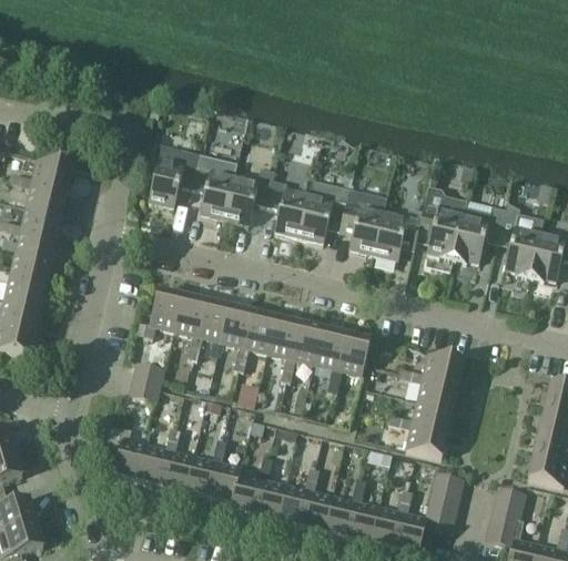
[(208,152),(233,157),(235,144),(210,139),(208,152)]
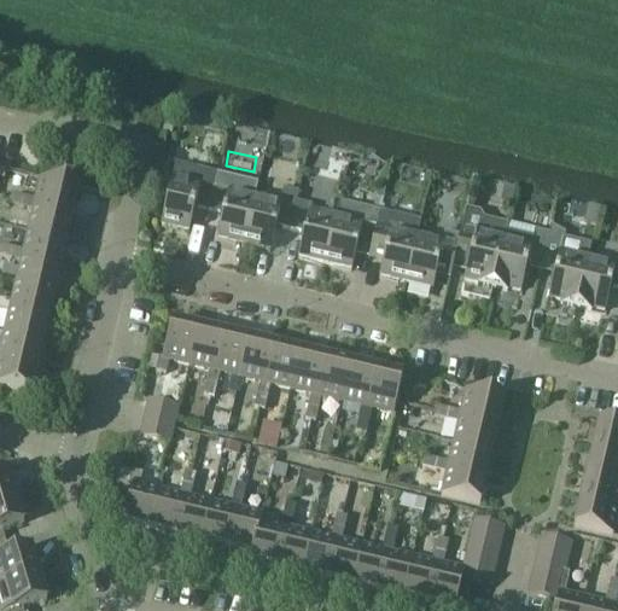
[(208,205),(216,167),(175,157),(161,220),(188,226),(194,203),(208,205)]
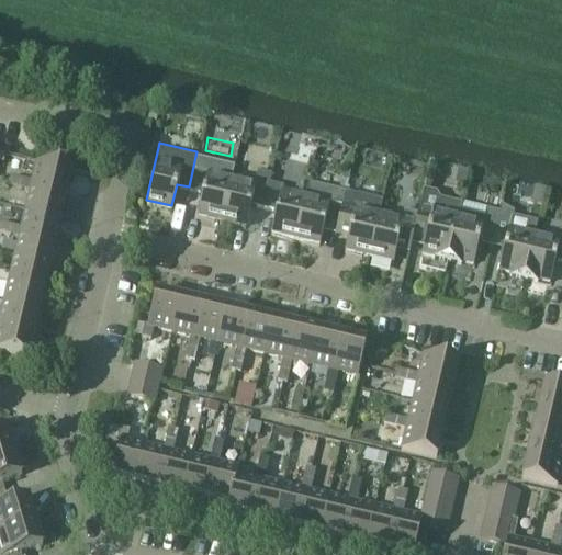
[(197,151),(189,187),(202,190),(198,211),(222,217),(231,174),(234,160),(197,151)]
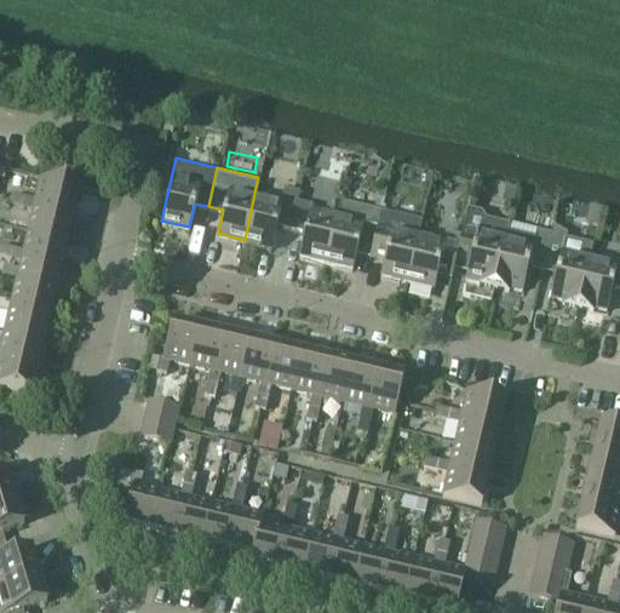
[(79,183),(41,175),(35,196),(34,201),(73,210),(79,183)]
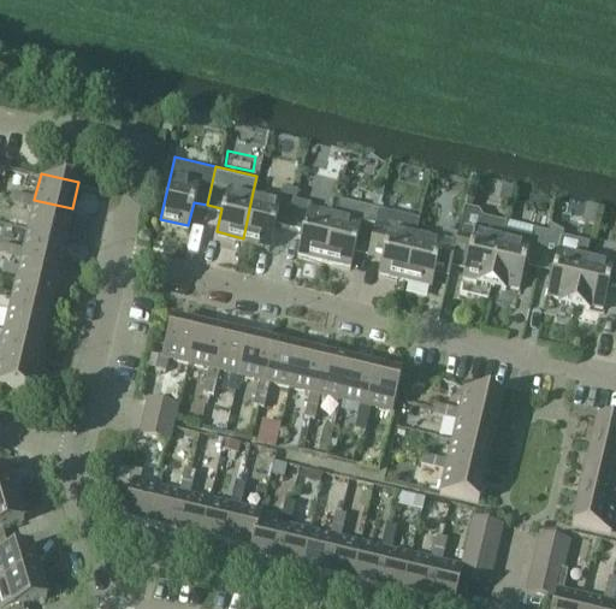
[(253,191),(243,238),(270,244),(276,220),(289,224),(295,196),(297,187),(283,183),(279,197),(253,191)]
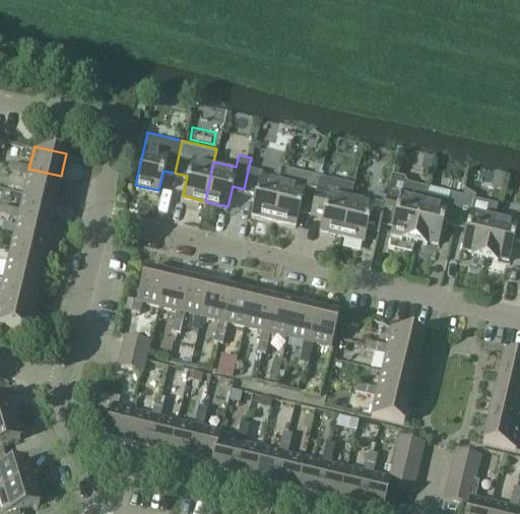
[(9,159),(8,168),(17,171),(19,162),(9,159)]
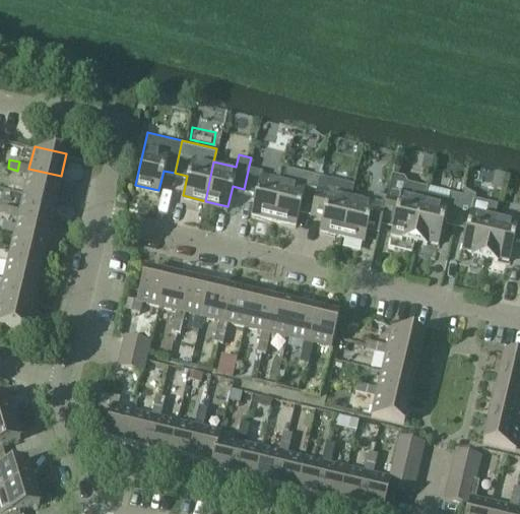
[(61,176),(28,169),(29,165),(19,162),(17,171),(27,173),(24,190),(56,197),(61,176)]
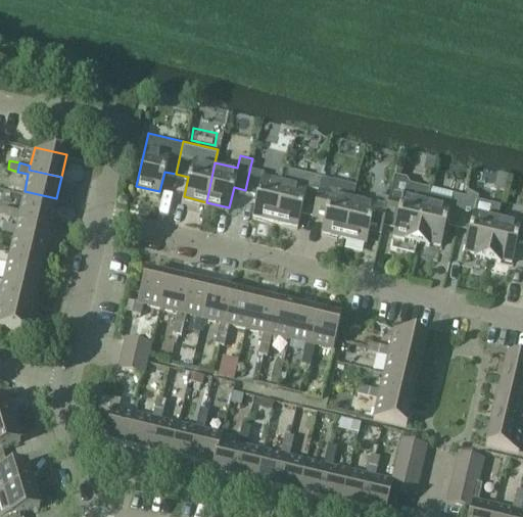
[(274,218),(283,179),(263,174),(264,170),(250,167),(245,190),(257,193),(252,213),(274,218)]
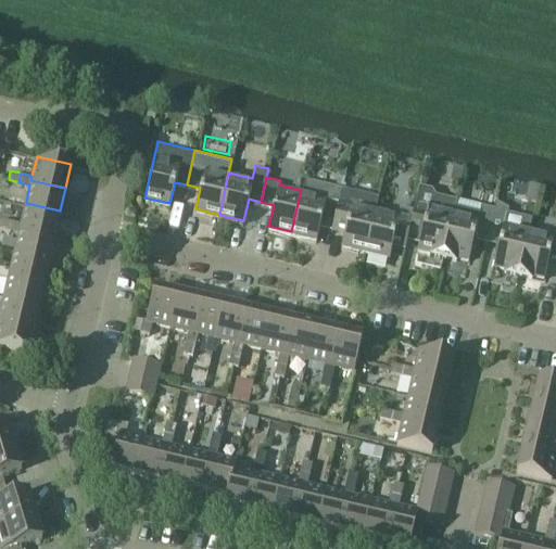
[(305,177),(302,190),(301,190),(291,231),(316,238),(321,216),(335,219),(342,186),(305,177)]
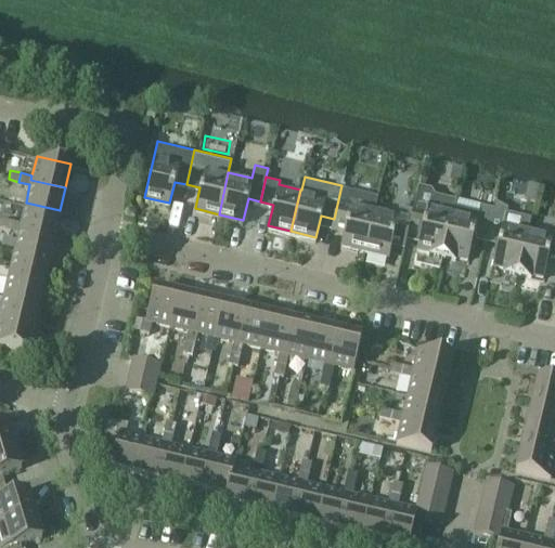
[(413,206),(410,221),(423,224),(417,245),(428,248),(428,250),(442,253),(452,209),(455,196),(436,192),(431,184),(418,181),(413,206)]
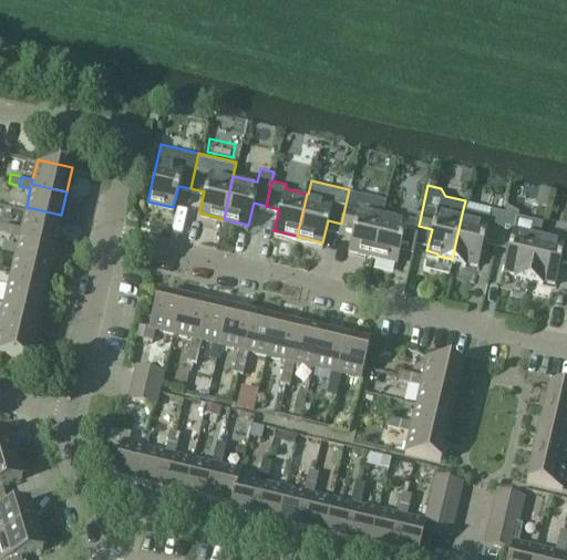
[(384,197),(362,192),(349,189),(341,224),(353,227),(348,248),(372,253),(381,211),(382,211),(384,197)]
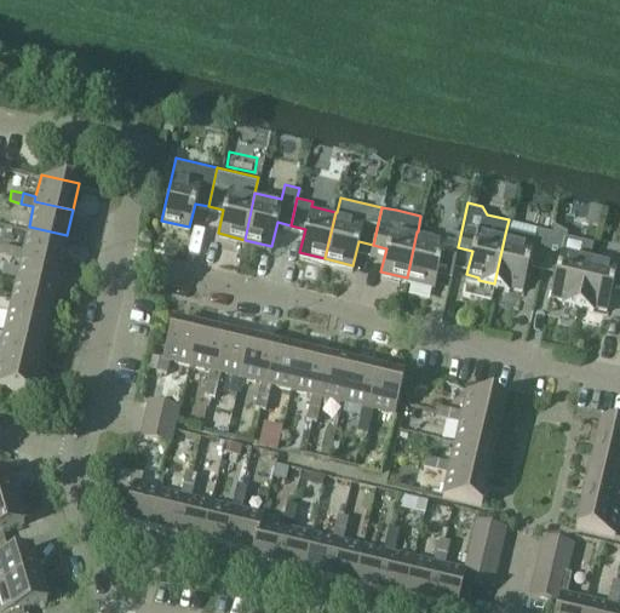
[(509,219),(505,234),(494,284),(509,287),(510,284),(522,287),(528,263),(541,267),(550,229),(509,219)]
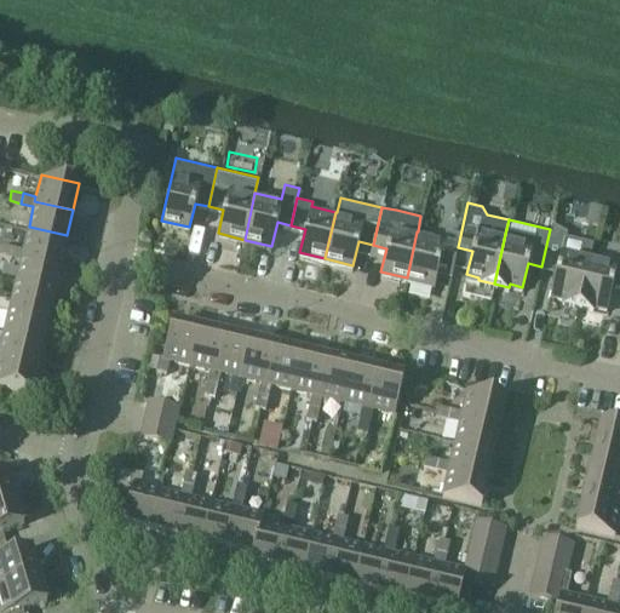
[(29,227),(24,247),(22,252),(61,262),(67,235),(29,227)]
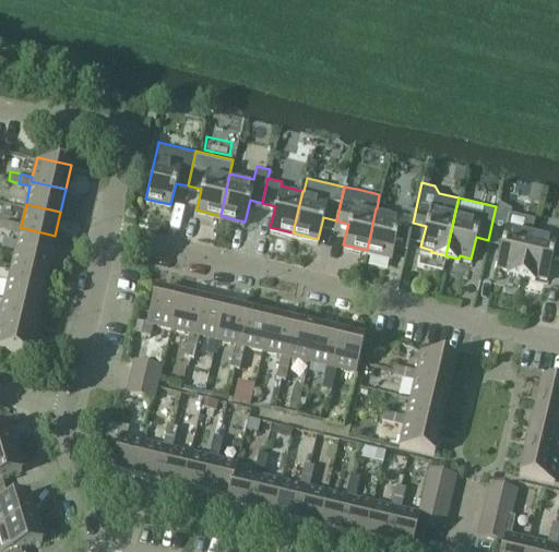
[(413,223),(416,207),(402,205),(400,214),(377,208),(376,208),(367,250),(391,256),(396,235),(409,238),(413,223)]
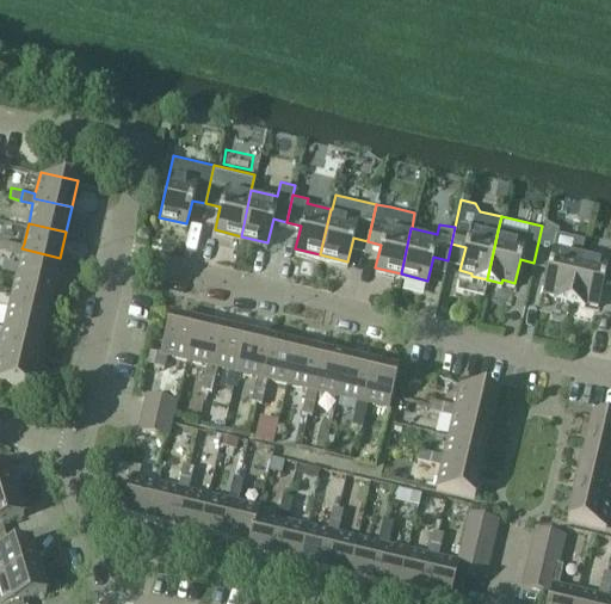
[(585,235),(559,229),(542,226),(534,263),(548,266),(543,290),(555,293),(554,296),(569,300),(580,251),(581,251),(585,235)]
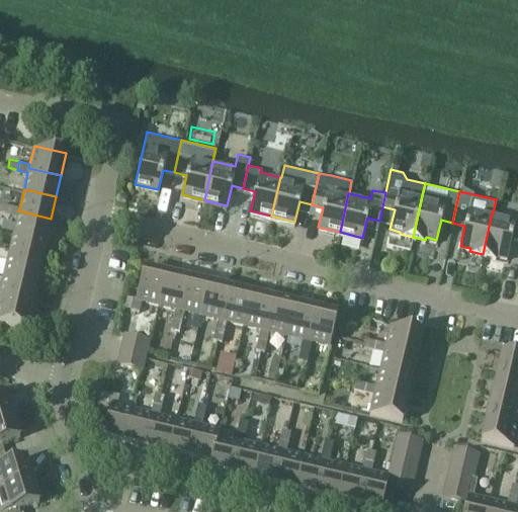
[(0,201),(0,210),(7,212),(9,203),(0,201)]
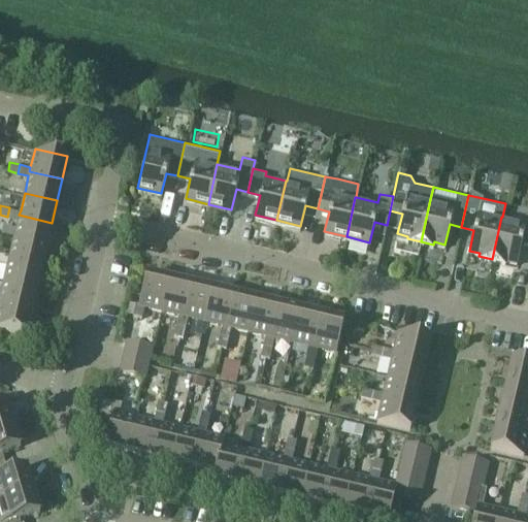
[(52,223),(19,215),(21,210),(9,207),(7,217),(18,219),(14,236),(47,243),(52,223)]
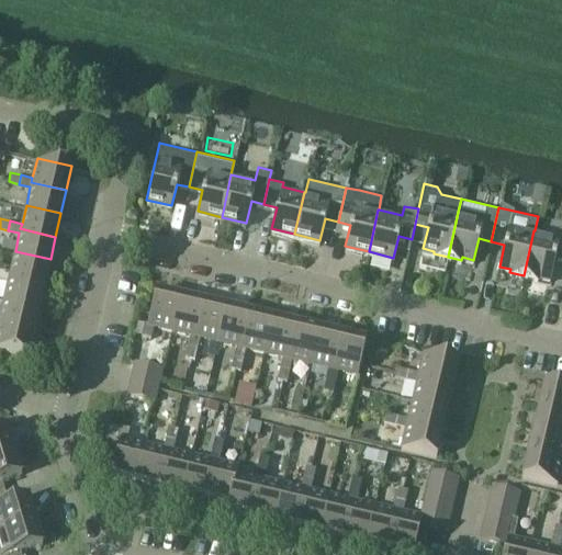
[(561,258),(561,230),(560,230),(559,236),(535,230),(534,230),(524,275),(538,278),(538,275),(550,279),(554,257),(561,258)]
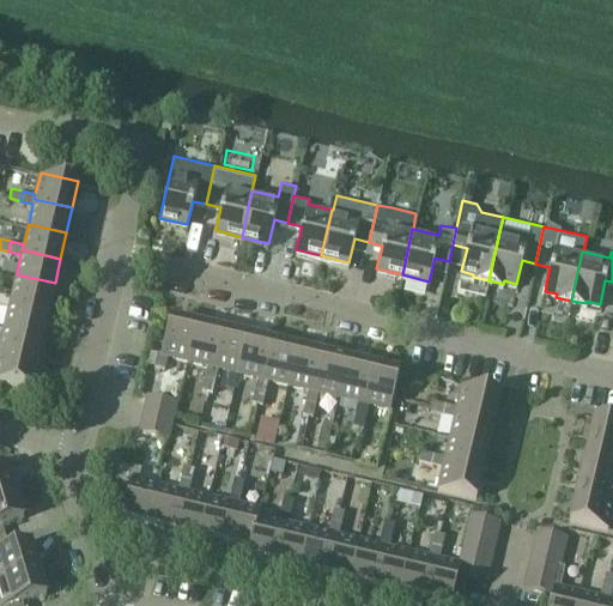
[(55,283),(17,274),(12,295),(11,300),(49,308),(55,283)]
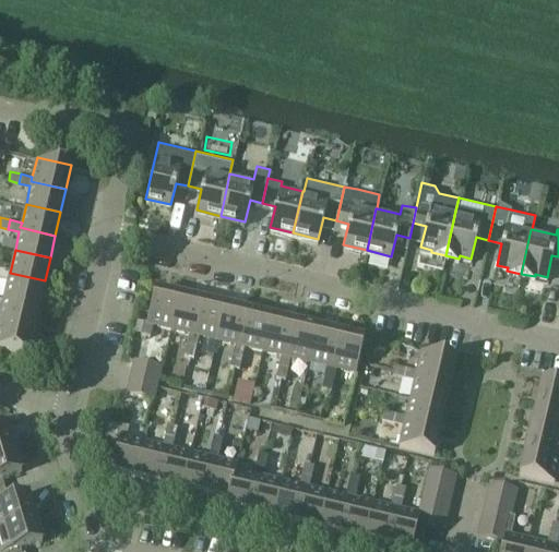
[(45,280),(10,273),(11,268),(0,265),(0,275),(8,277),(3,296),(39,304),(45,280)]
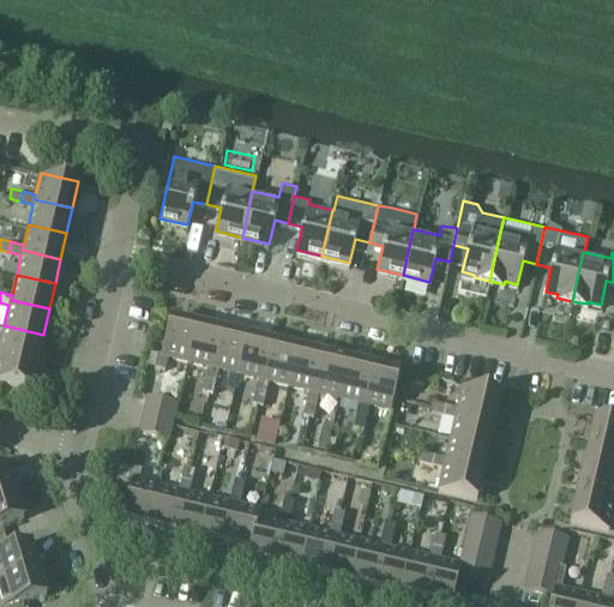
[(157,350),(155,364),(164,366),(167,354),(187,359),(196,320),(170,314),(161,352),(157,350)]
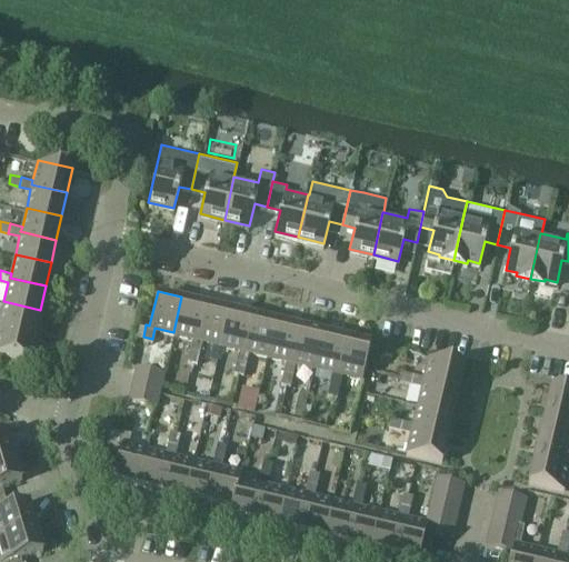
[(173,332),(192,337),(197,338),(205,302),(181,297),(173,332)]
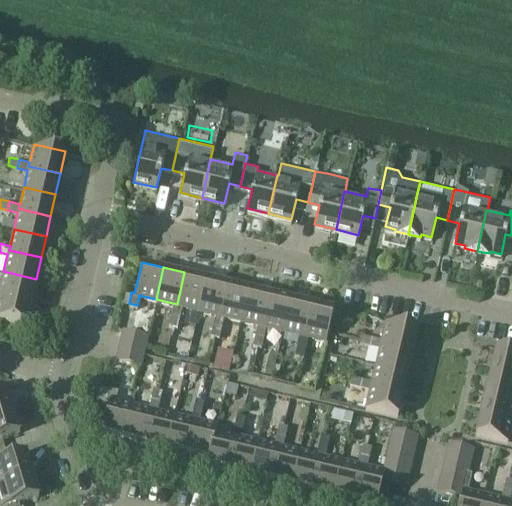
[(36,279),(3,271),(0,285),(0,292),(31,300),(36,279)]
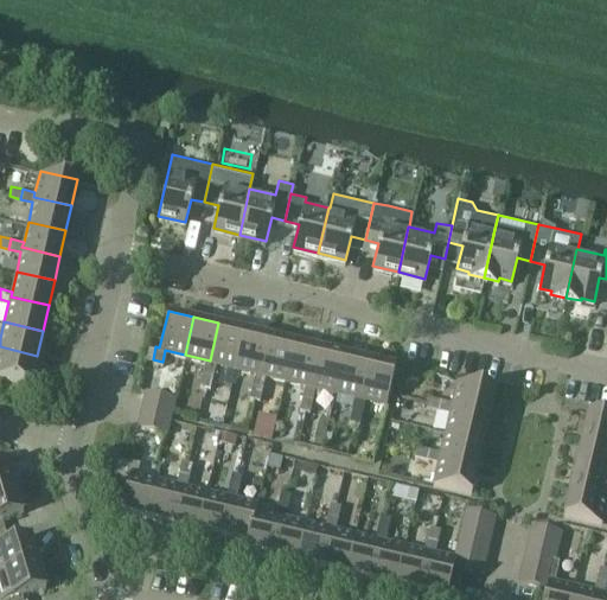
[(219,323),(210,361),(205,359),(203,371),(212,374),(215,362),(235,366),(244,329),(219,323)]
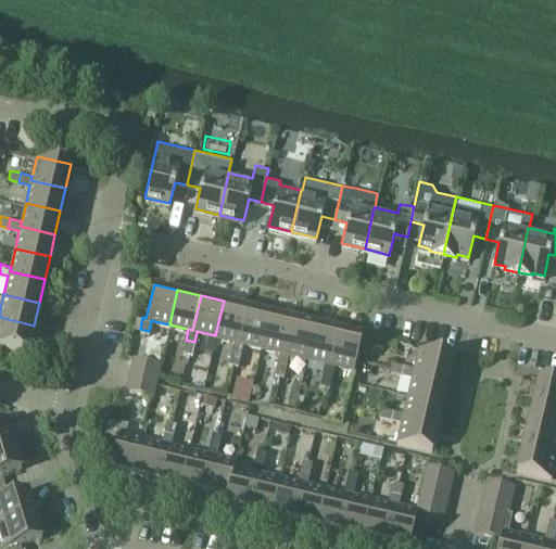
[(213,345),(231,349),(234,340),(238,341),(247,306),(224,301),(215,335),(213,345)]
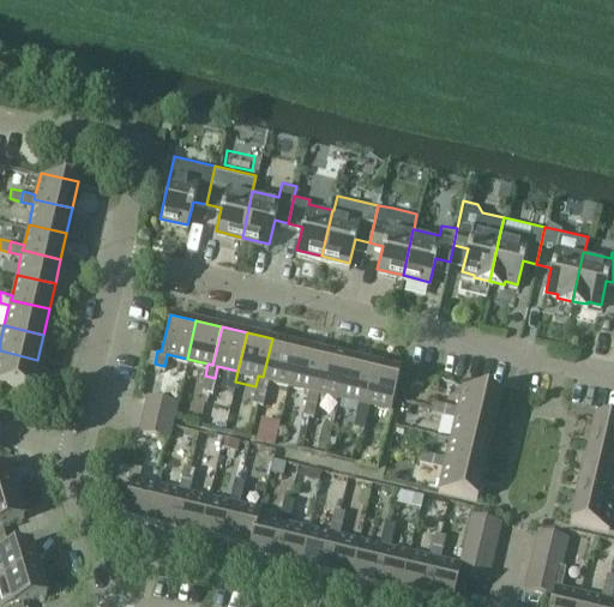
[(272,338),(263,377),(258,376),(256,386),(256,388),(265,390),(269,378),(288,383),(298,344),(272,338)]
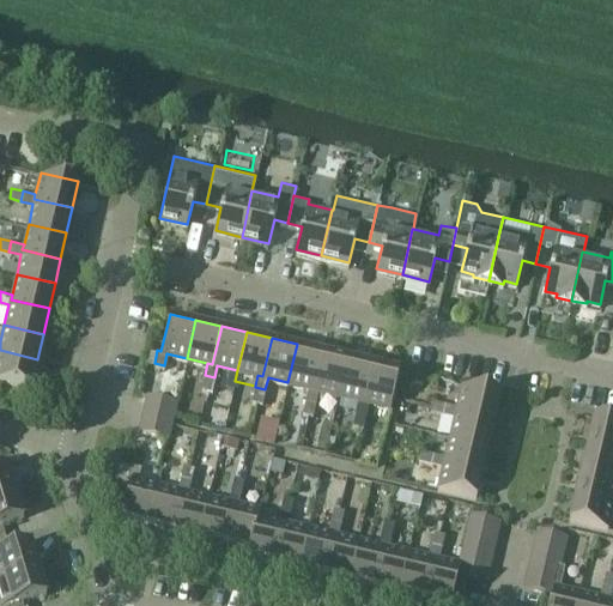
[(287,382),(308,387),(313,388),(322,350),(297,344),(287,382)]
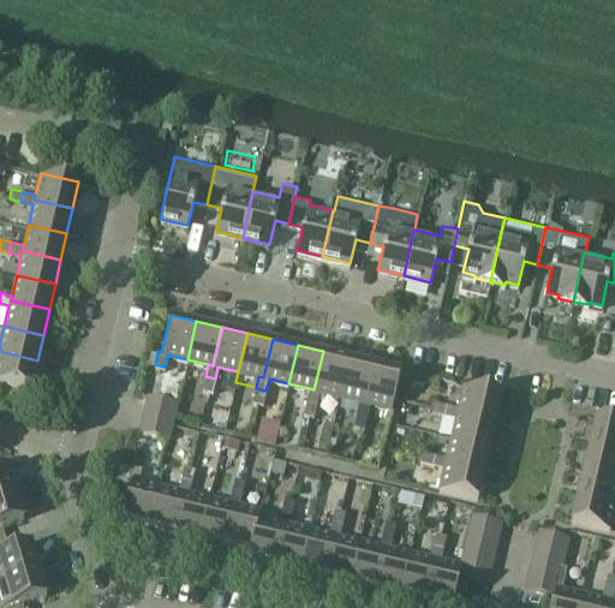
[(0,379),(31,387),(37,361),(0,351),(0,379)]
